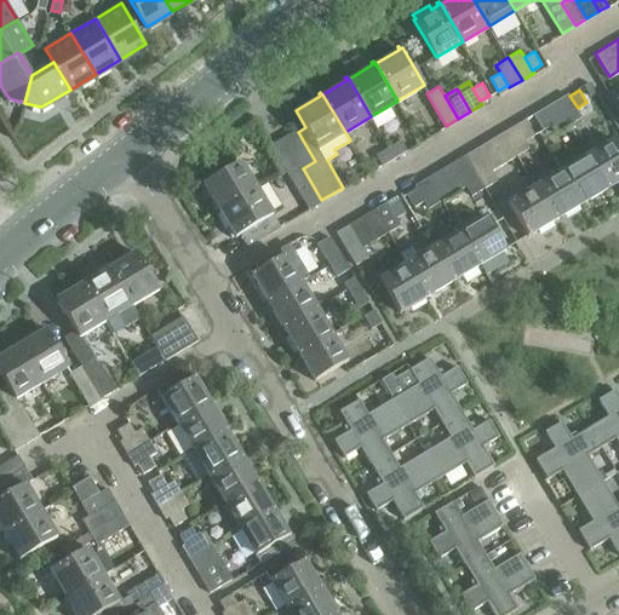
[(568,92),(556,99),(569,122),(582,115),(578,108),(569,96),(568,92)]
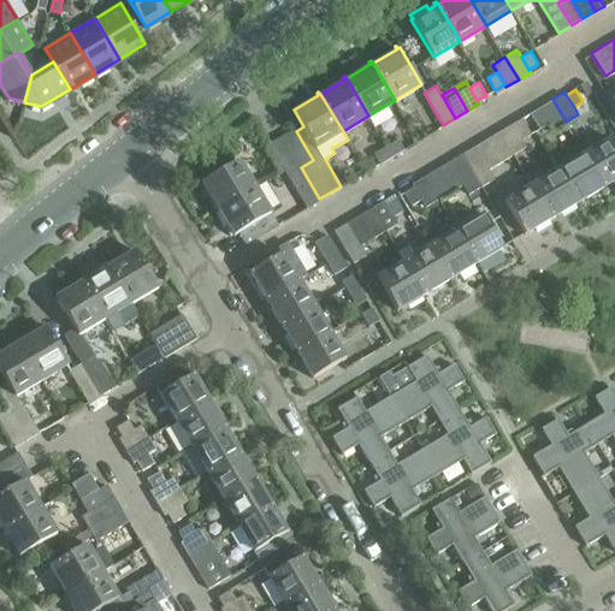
[(566,122),(553,99),(539,106),(542,110),(549,122),(554,129),(566,122)]
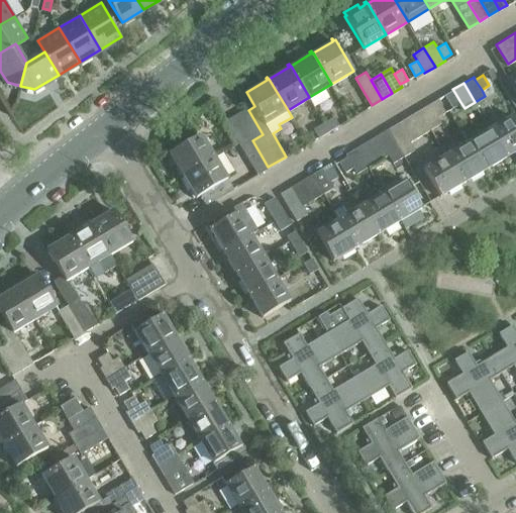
[(454,92),(446,97),(452,107),(460,102),(454,92)]
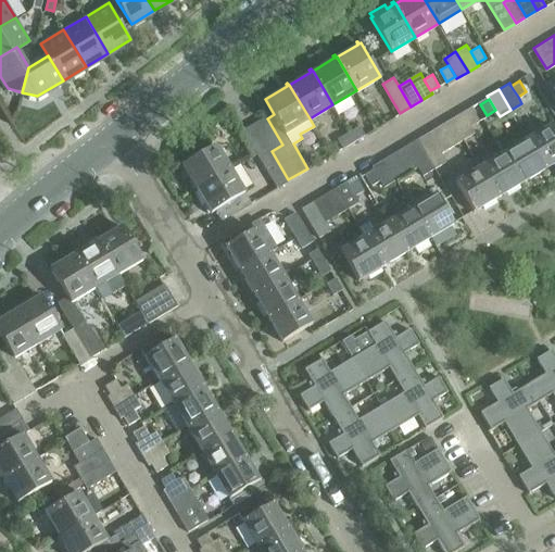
[(471,105),(463,111),(470,125),(479,120),(471,105)]
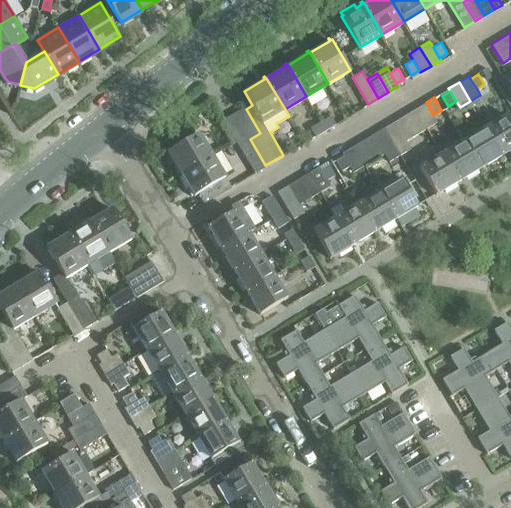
[(427,127),(437,121),(433,115),(426,102),(415,108),(427,127)]
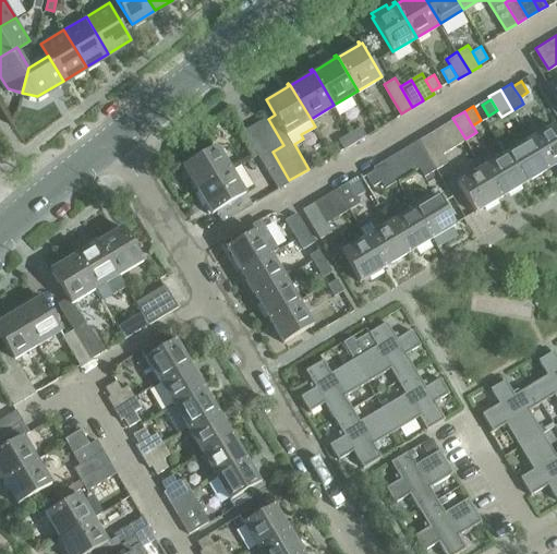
[(266,116),(255,122),(273,152),(283,145),(268,119),(266,116)]
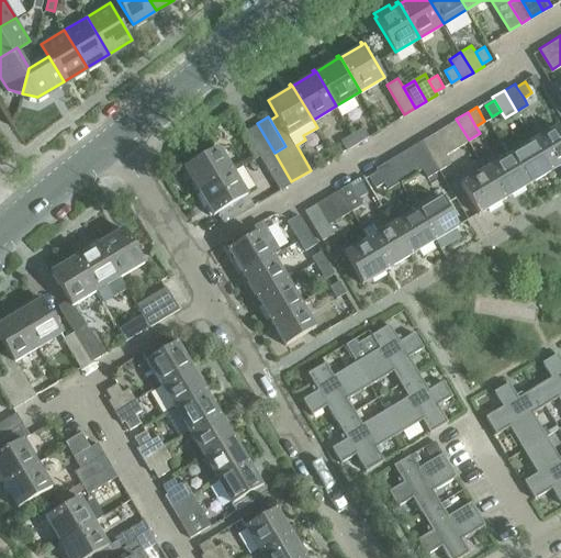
[(445,125),(457,146),(469,140),(456,119),(445,125)]
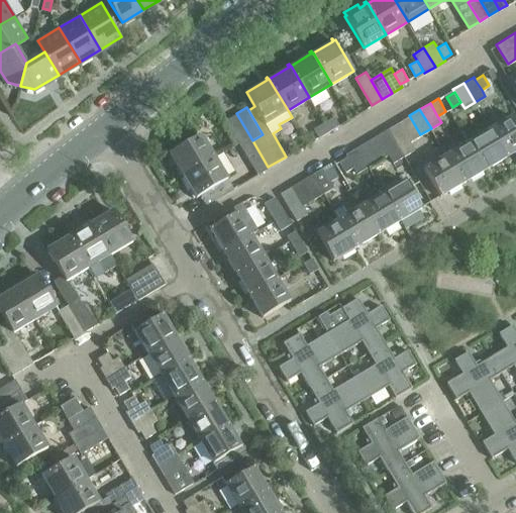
[(242,146),(252,140),(236,113),(226,119),(242,146)]
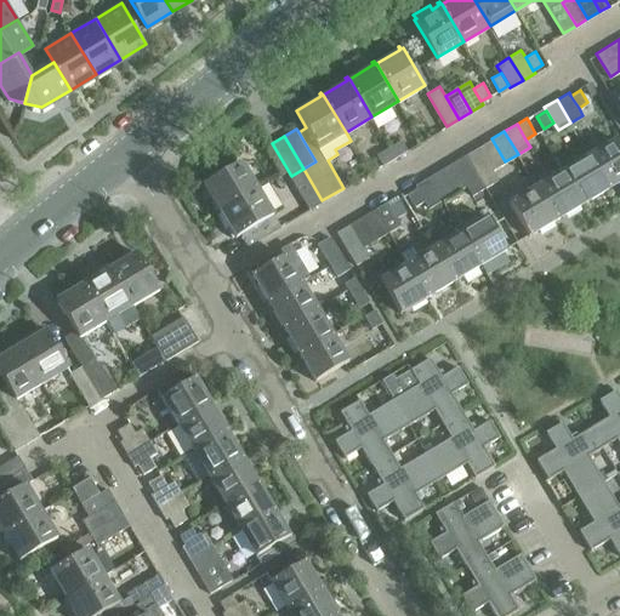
[(619,144),(615,137),(589,153),(609,187),(619,180),(619,144)]
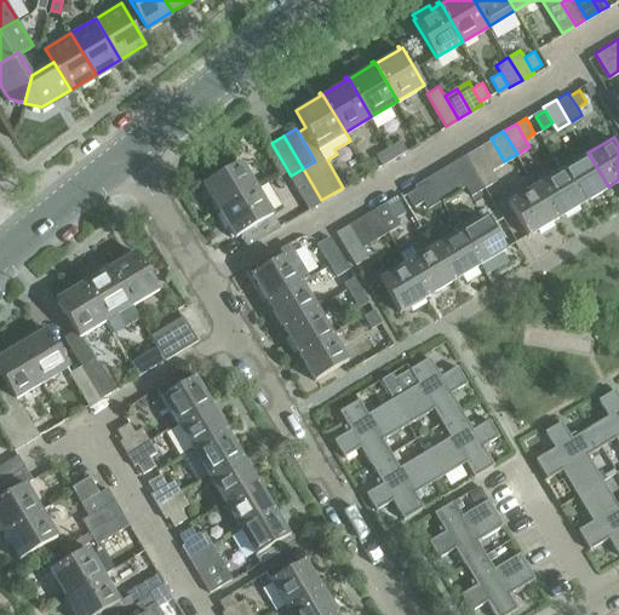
[(395,156),(407,149),(401,138),(389,145),(395,156)]
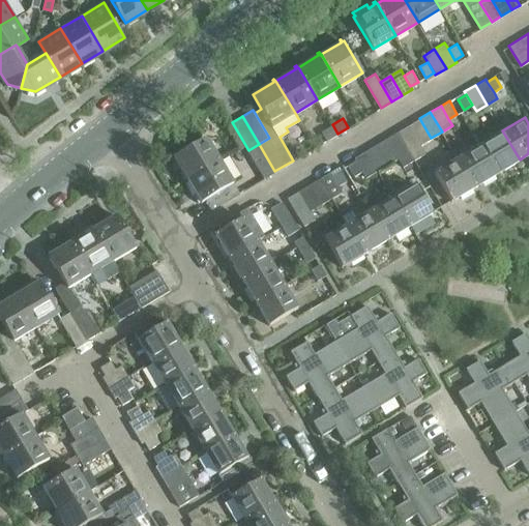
[(420,144),(431,138),(419,118),(409,124),(420,144)]
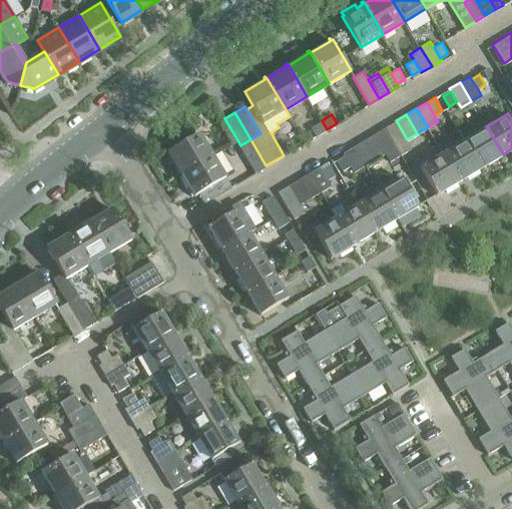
[(317,135),(327,129),(322,120),(312,126),(317,135)]
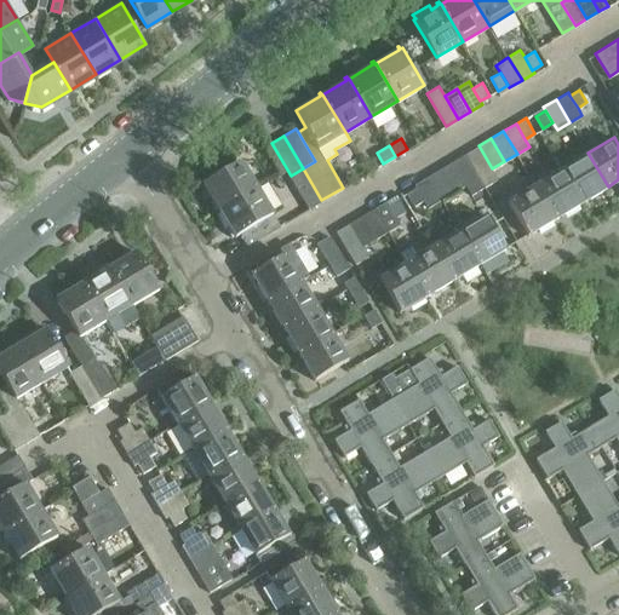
[(492,168),(479,145),(465,154),(485,185),(498,178),(492,168)]
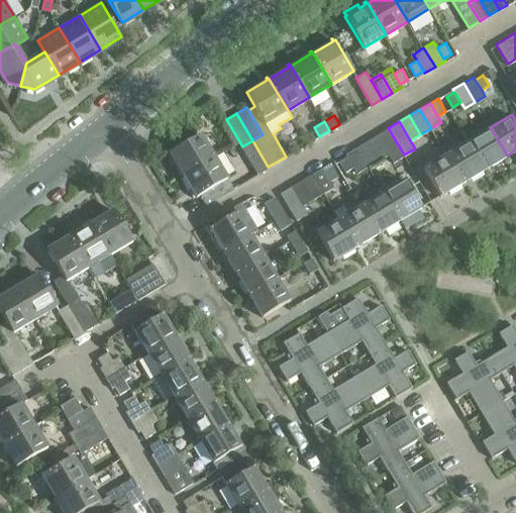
[(490,127),(469,140),(485,169),(507,156),(490,127)]
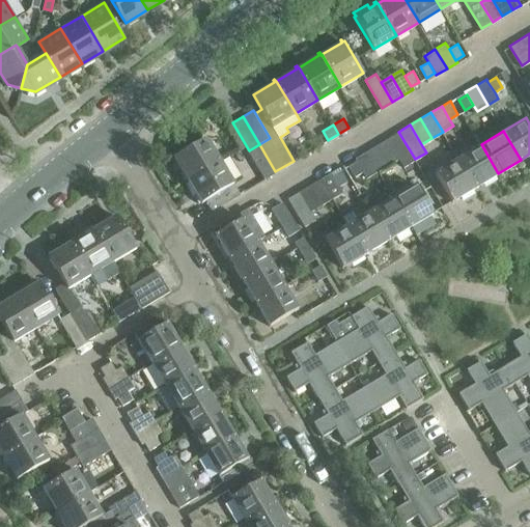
[(403,166),(415,159),(398,132),(388,138),(399,158),(403,166)]
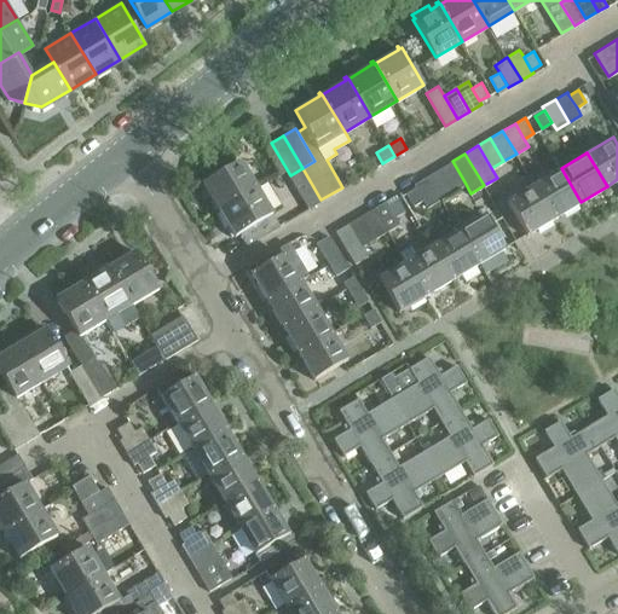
[(215,207),(217,209),(219,207),(219,208),(256,186),(241,160),(203,181),(218,206),(215,207)]
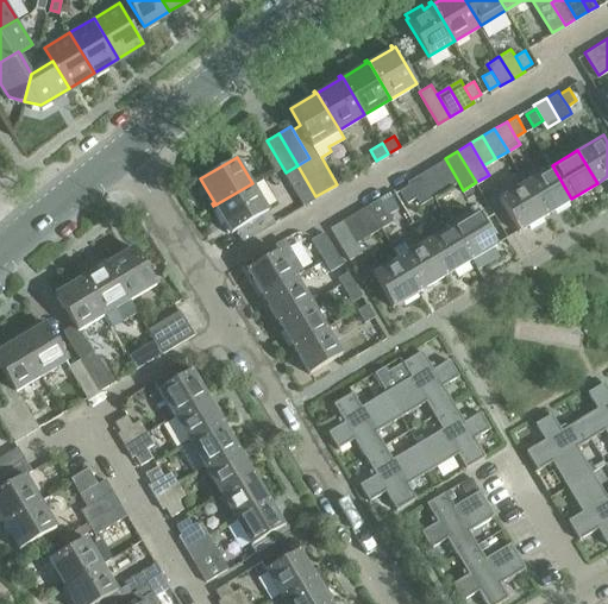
[(445,188),(458,181),(445,158),(432,165),(445,188)]
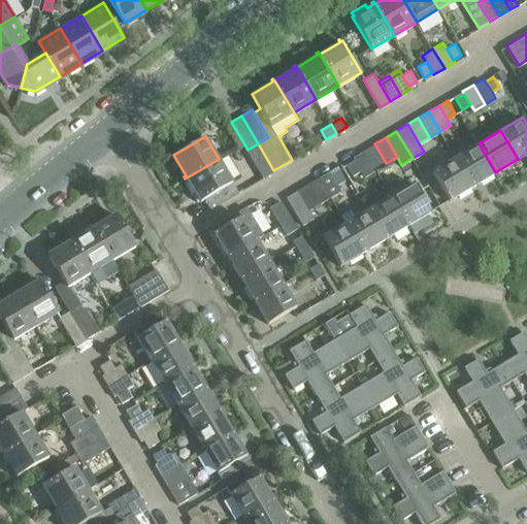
[(263,176),(273,170),(258,143),(248,150),(263,176)]
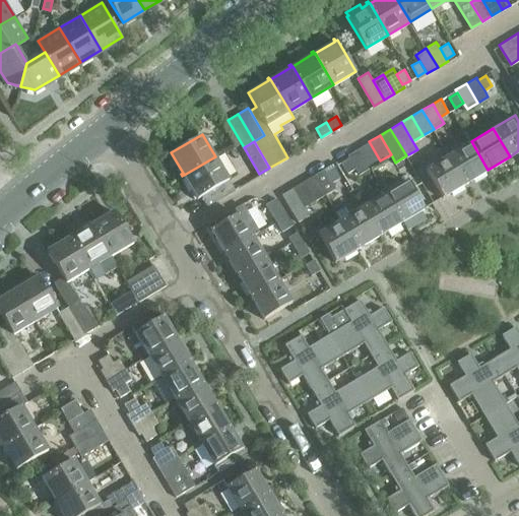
[(369,141),(359,147),(370,167),(380,160),(369,141)]
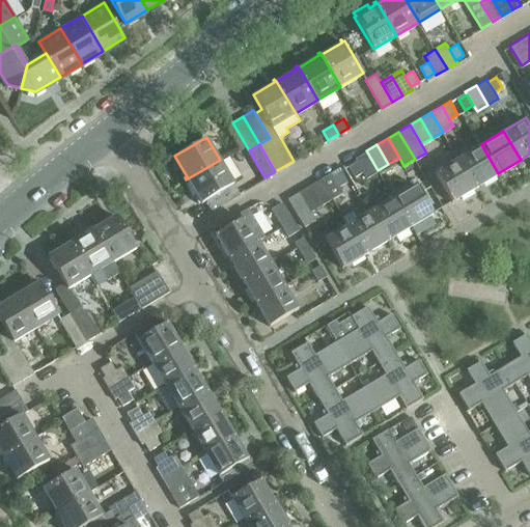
[(459,158),(458,158),(475,187),(498,173),(481,144),(467,154),(463,146),(455,150),(459,158)]
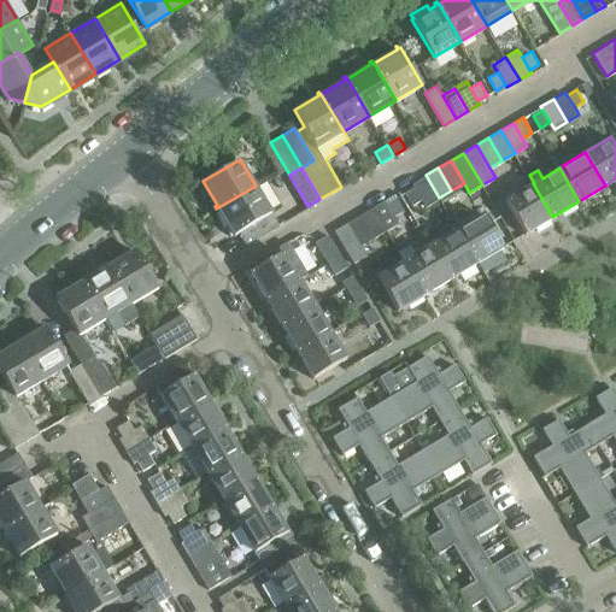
[(427,205),(439,198),(426,175),(412,182),(415,186),(422,198),(427,205)]
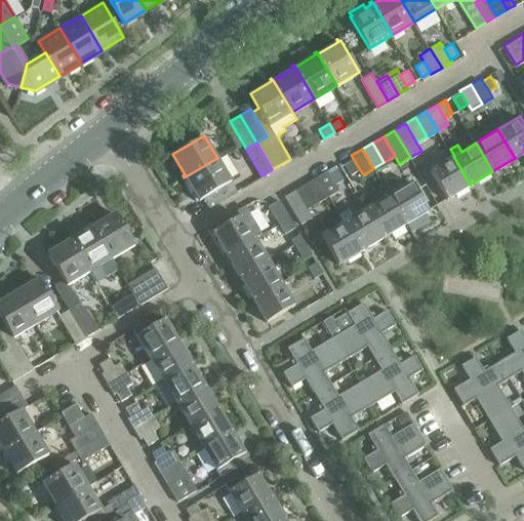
[(447,198),(470,185),(453,156),(431,170),(447,198)]
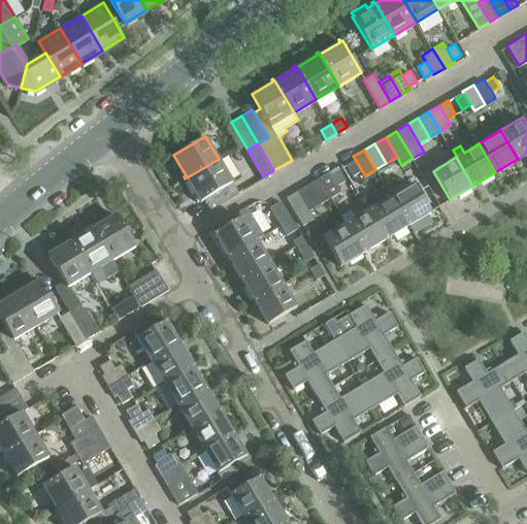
[(197,199),(197,200),(200,199),(200,200),(232,182),(219,159),(187,177),(199,197),(197,199)]
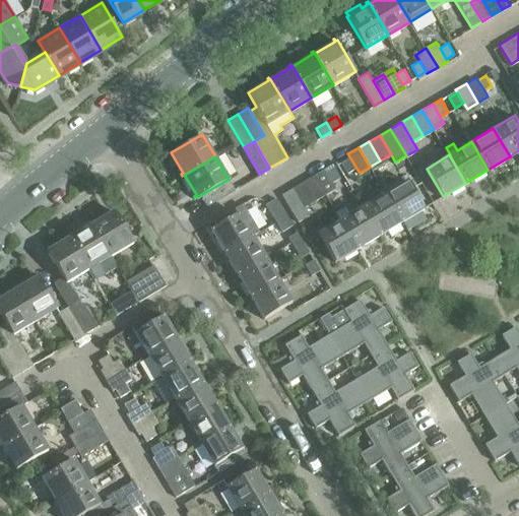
[(355,167),(349,156),(341,162),(347,172),(355,167)]
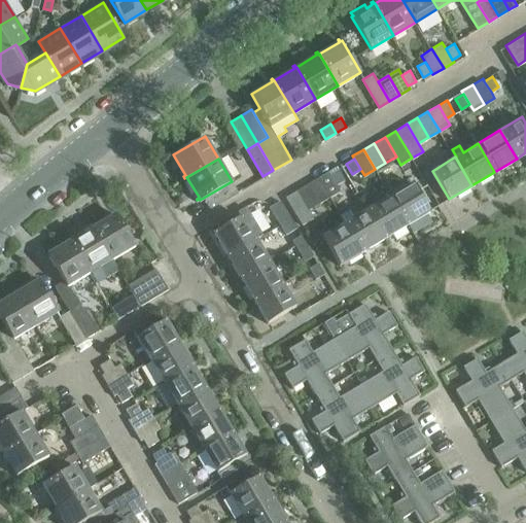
[(345,178),(337,165),(328,170),(337,183),(345,178)]
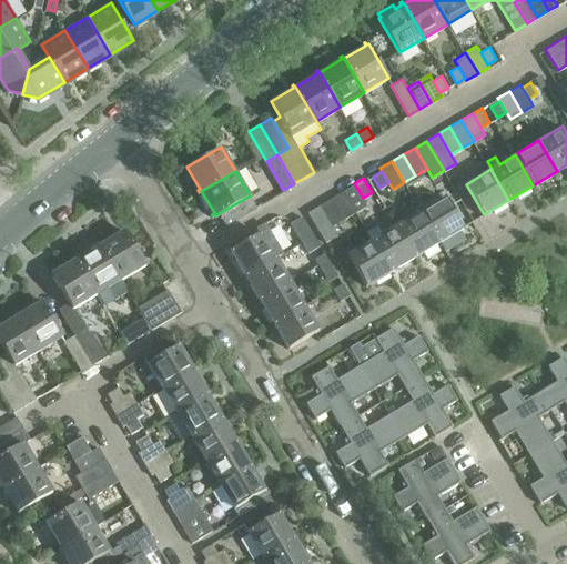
[(363,198),(354,183),(343,190),(355,211),(367,204),(363,198)]
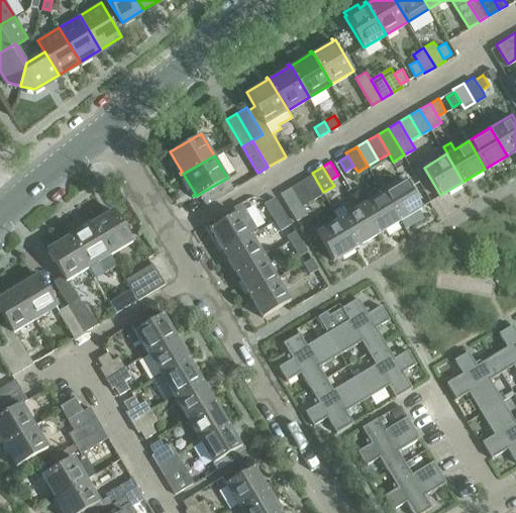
[(302,179),(313,198),(323,192),(312,173),(302,179)]
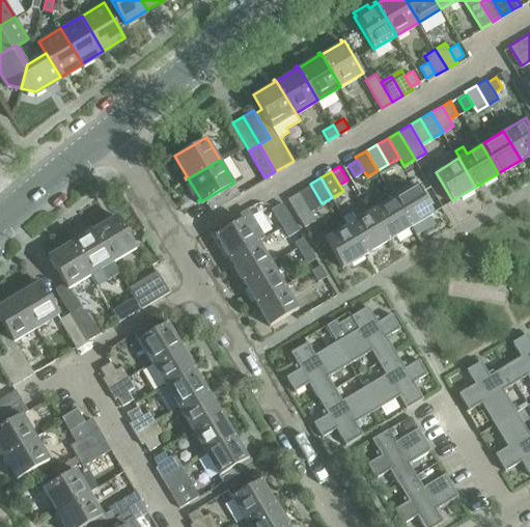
[(299,191),(310,210),(311,210),(322,203),(310,184),(299,191)]
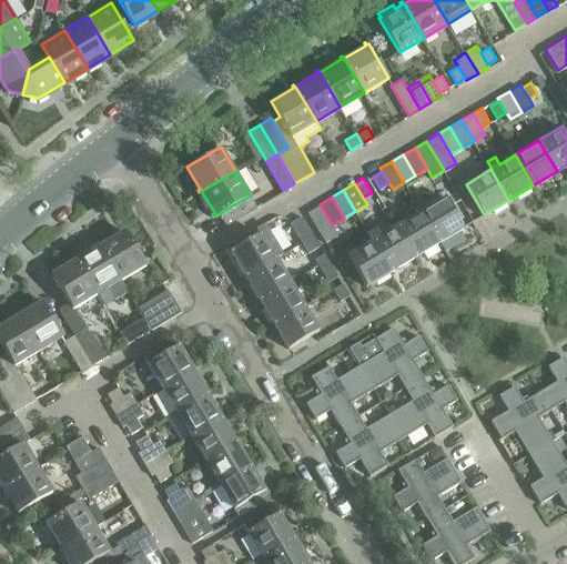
[(445,197),(421,211),(438,241),(464,227),(445,197)]
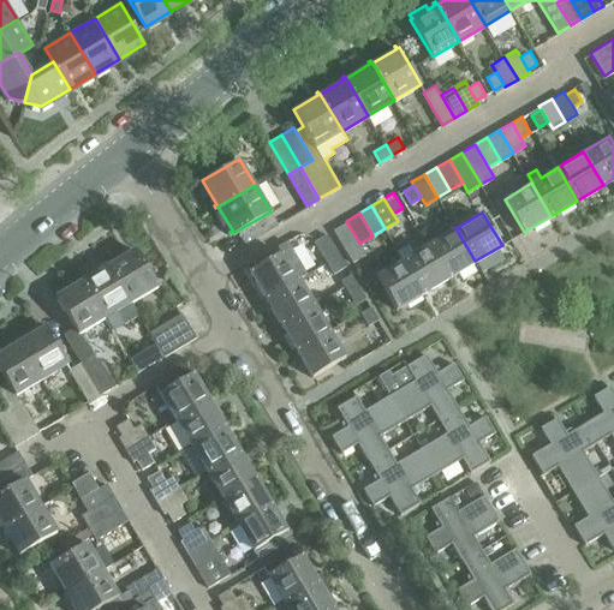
[(359,243),(346,221),(333,228),(352,261),(365,252),(361,243),(359,243)]
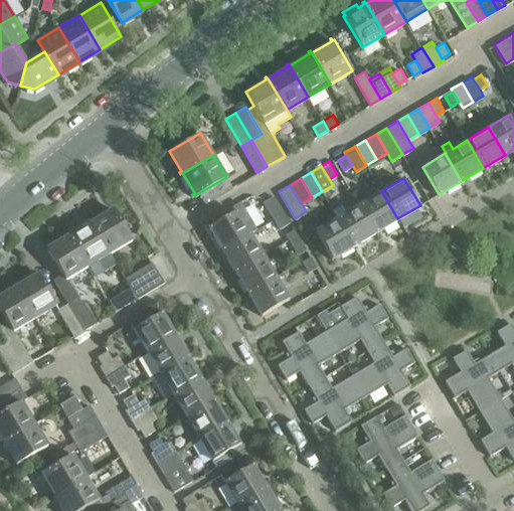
[(359,204),(376,231),(397,218),(381,191),(369,198),(366,193),(356,199),(359,204)]
